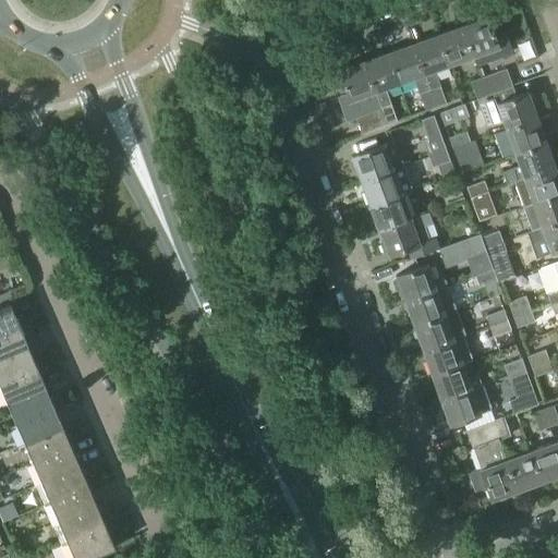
[(462,25),(474,57),(498,48),(487,16),(462,25)]
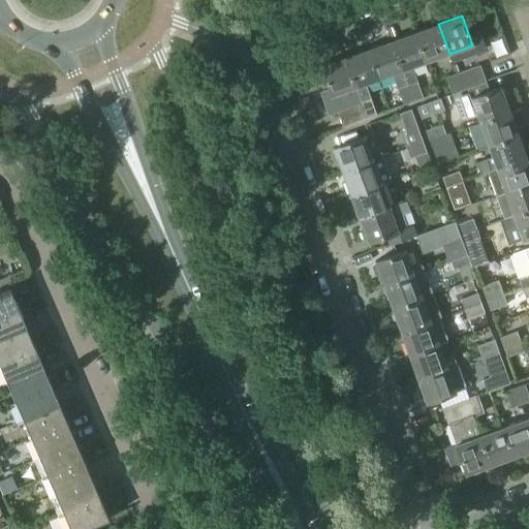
[(429,62),(449,54),(438,24),(415,32),(426,63),(429,62)]
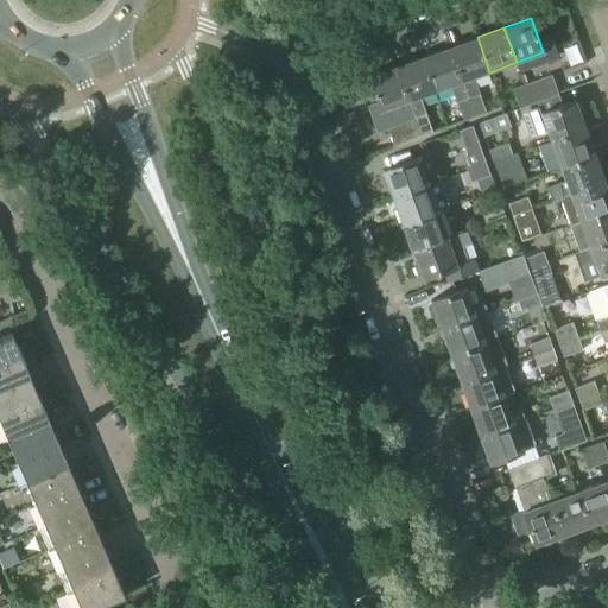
[(476,116),(487,112),(475,77),(489,73),(477,37),(450,46),(463,82),(469,97),(476,116)]
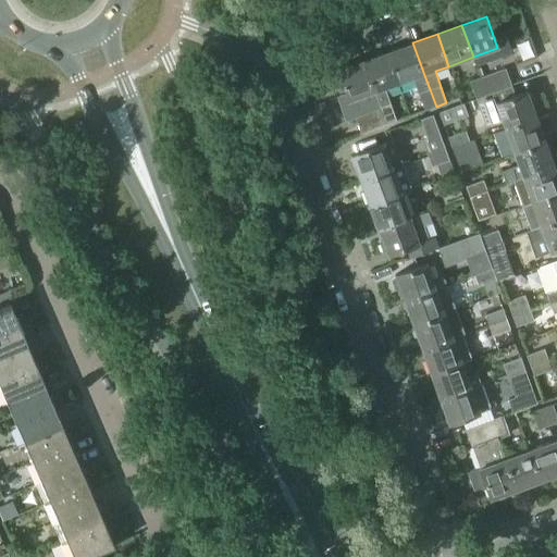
[(412,42),(388,52),(400,84),(415,78),(426,110),(436,107),(430,89),(424,75),(412,42)]
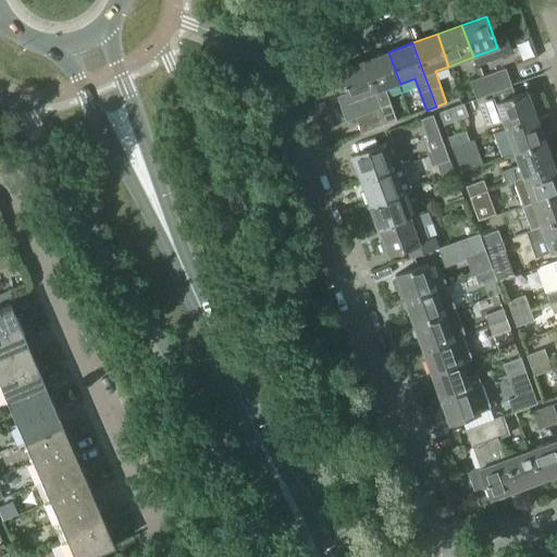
[(363,61),(387,124),(396,121),(384,89),(400,84),(388,52),(363,61)]
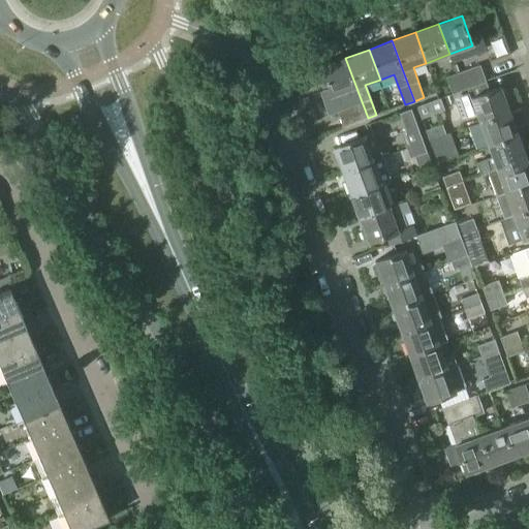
[(321,93),(329,114),(337,111),(343,127),(368,118),(345,58),(321,66),(330,90),(321,93)]
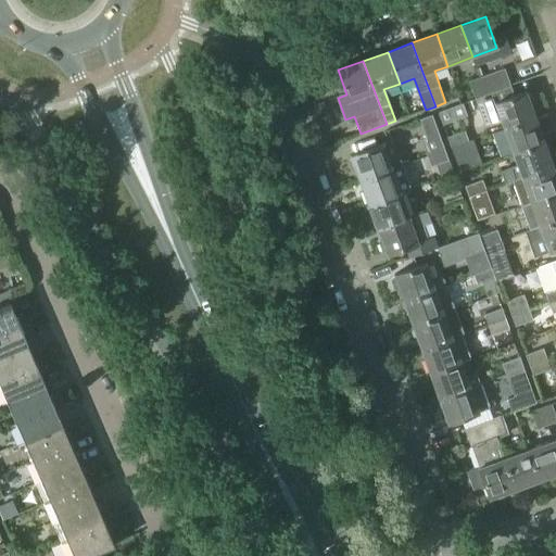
[(491,93),(512,86),(505,68),(480,78),(485,96),(491,93)]
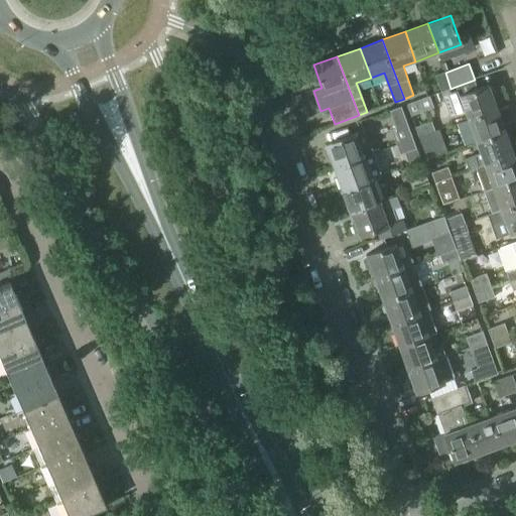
[(442,92),(450,89),(445,73),(436,76),(442,92)]
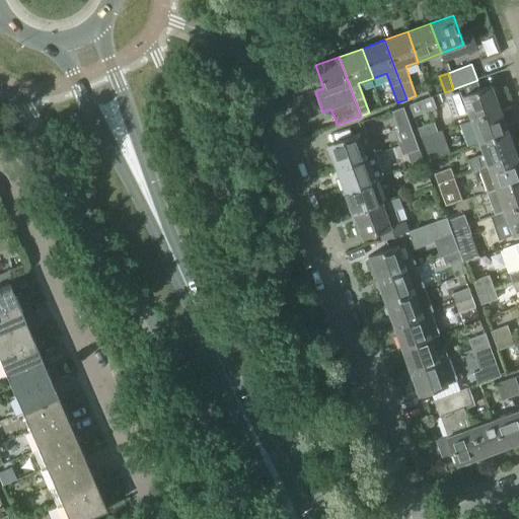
[(471,120),(500,109),(491,86),(480,89),(477,80),(458,87),(459,91),(445,97),(452,117),(468,112),(470,119),(471,120)]
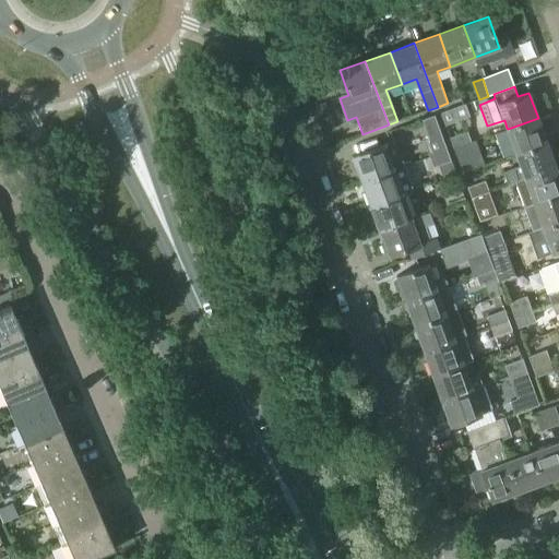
[(444,126),(468,117),(464,105),(440,114),(444,126)]
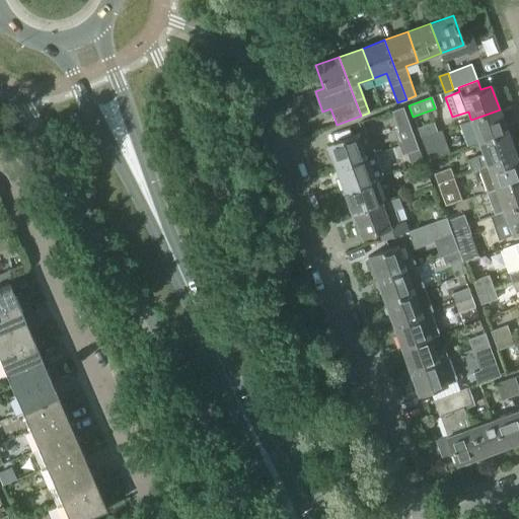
[(479,143),(508,133),(500,109),(471,120),(479,143)]
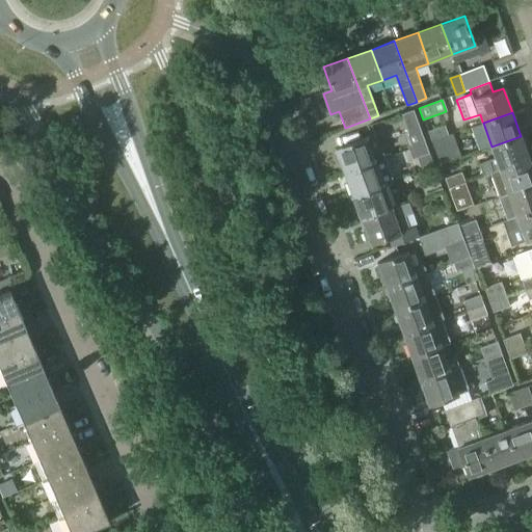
[(427,132),(430,141),(448,135),(444,126),(427,132)]
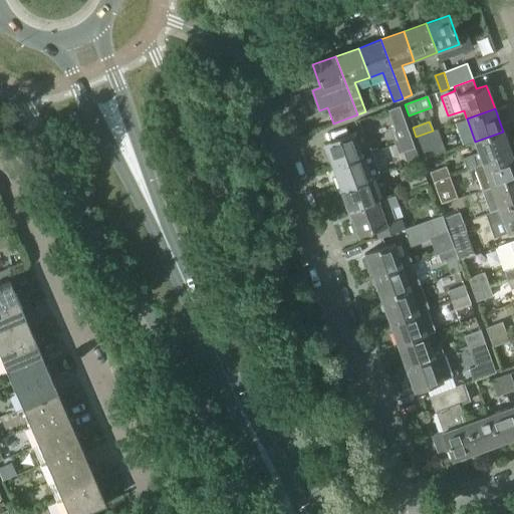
[(391,135),(395,145),(411,139),(408,129),(391,135)]
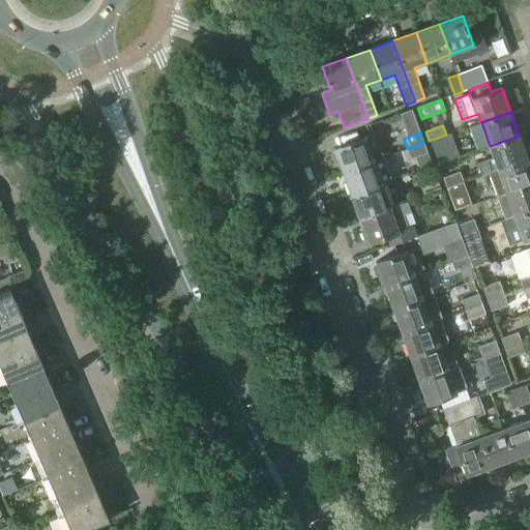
[(340,163),(343,172),(375,160),(383,157),(375,134),(365,137),(334,148),(335,151),(333,153),(336,162),(340,163)]
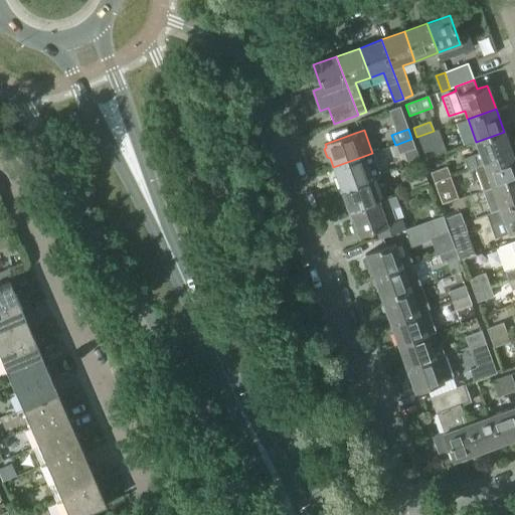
[(421,149),(442,142),(438,130),(434,131),(416,137),(421,149)]
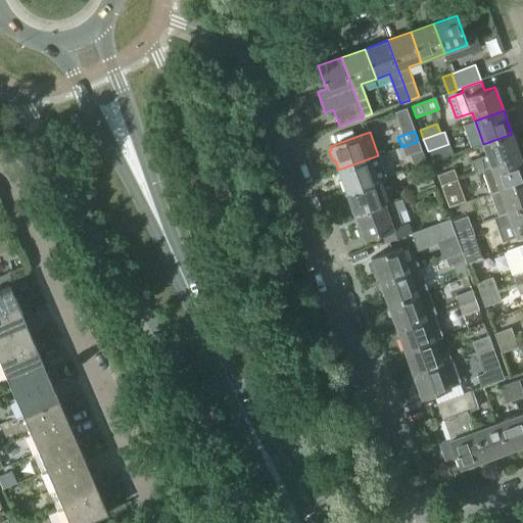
[(491,168),(520,157),(512,134),(483,144),(491,167),(491,168)]
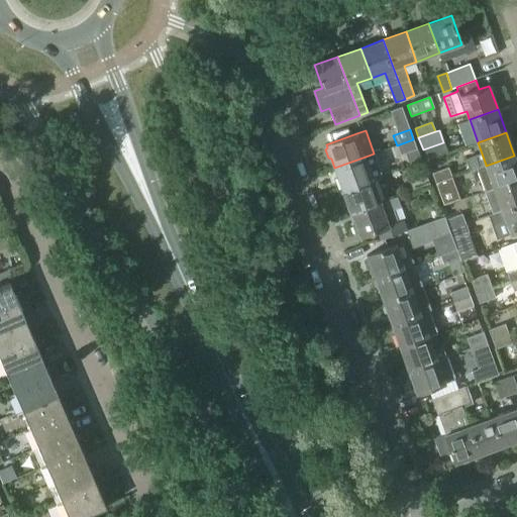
[(413,139),(397,145),(400,154),(416,148),(413,139)]
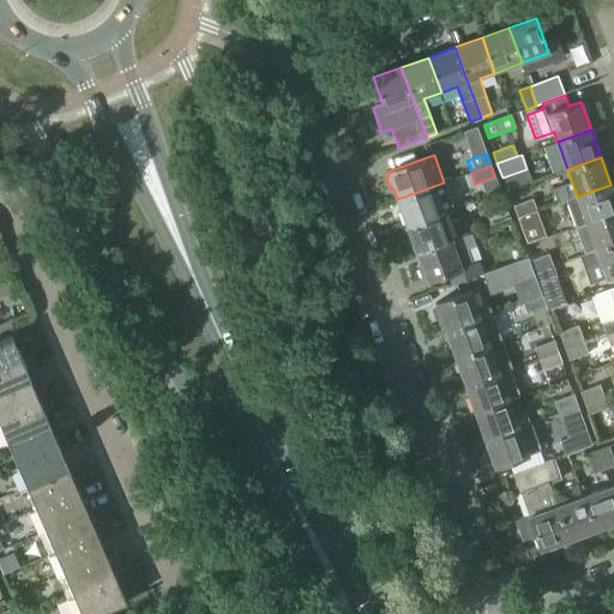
[(613,193),(611,185),(577,197),(577,196),(565,199),(576,228),(587,223),(613,212),(613,193)]
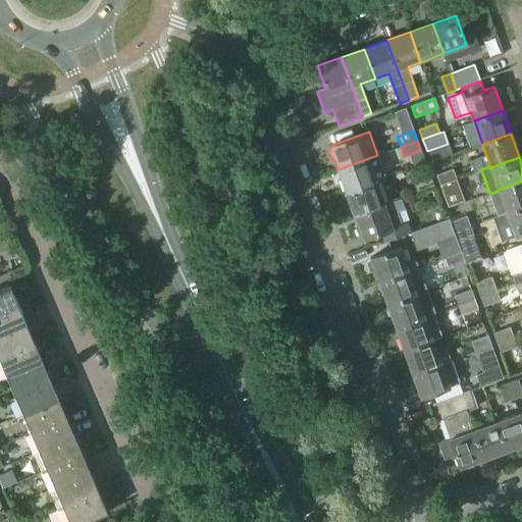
[(337,169),(347,193),(377,181),(369,158),(337,169)]
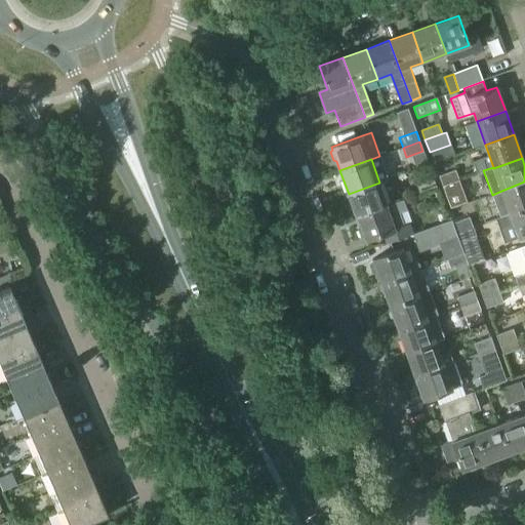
[(456,171),(439,176),(443,186),(459,179),(456,171)]
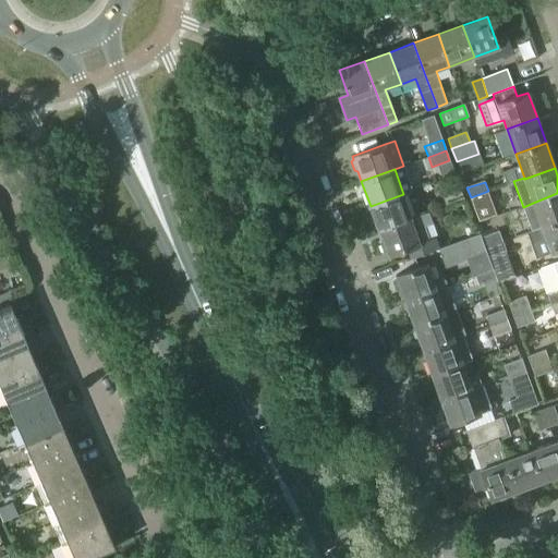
[(463,199),(460,190),(441,196),(446,206),(463,199)]
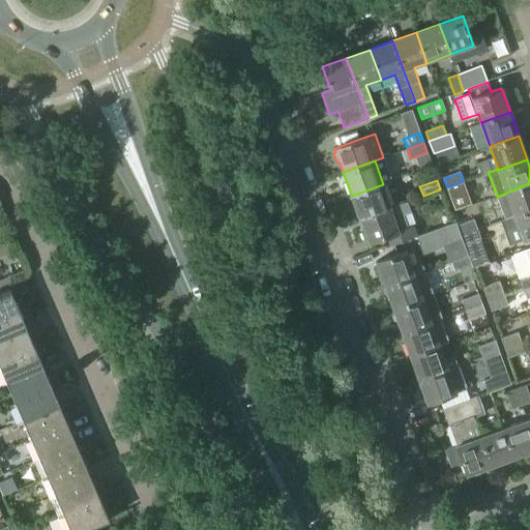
[(464,181),(447,187),(454,208),(471,201),(468,192),(464,181)]
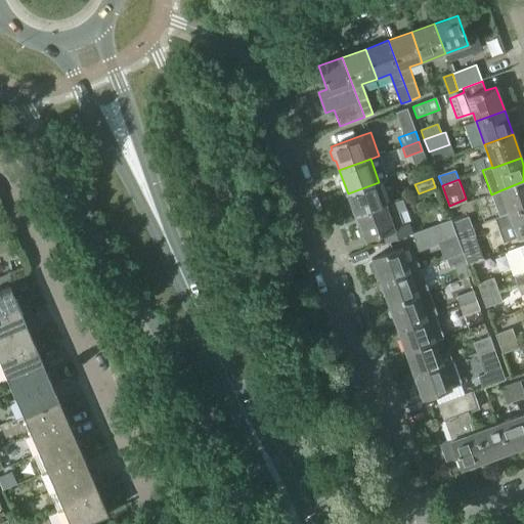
[(499,218),(510,214),(509,214),(523,208),(523,181),(500,190),(491,194),(499,218)]
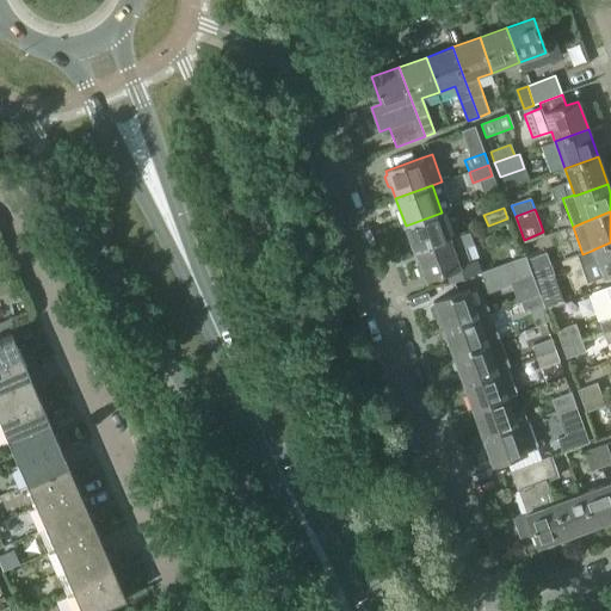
[(406,226),(415,252),(451,239),(442,213),(406,226)]
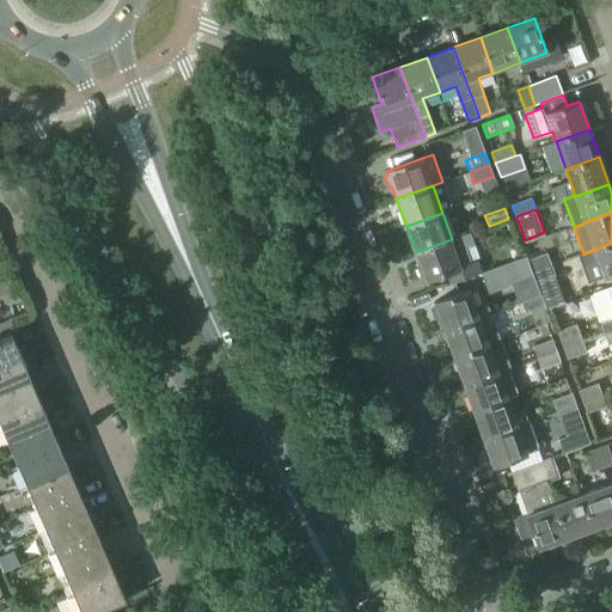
[(427,280),(445,274),(448,283),(482,271),(477,259),(471,262),(466,248),(473,244),(470,233),(452,239),(416,252),(421,264),(418,267),(422,276),(426,277),(427,280)]
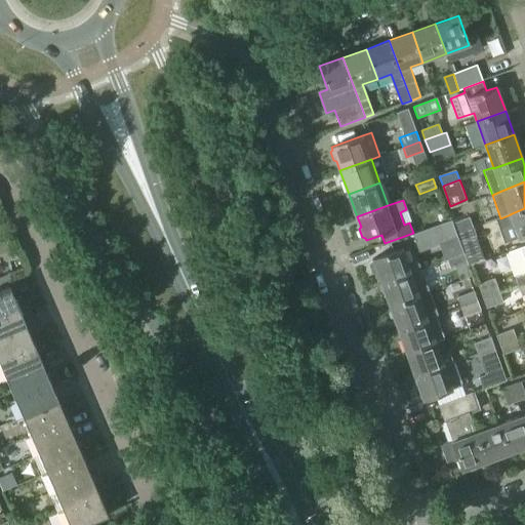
[(511,214),(500,218),(496,219),(506,242),(524,235),(524,208),(510,214),(511,214)]
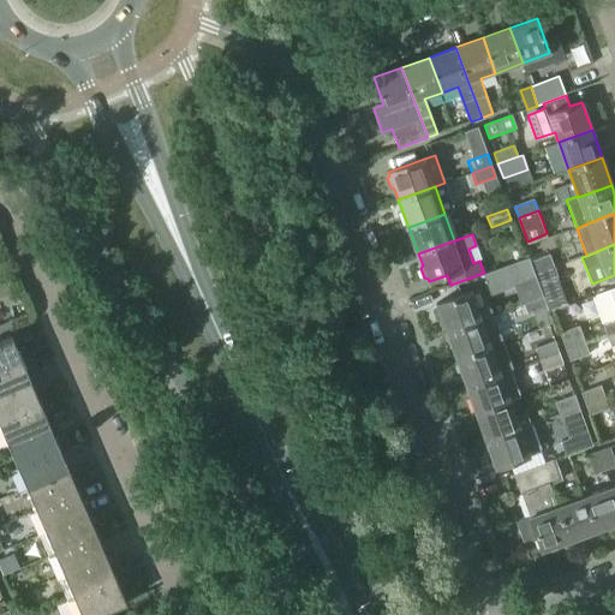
[(536,274),(555,267),(551,256),(531,262),(536,274)]
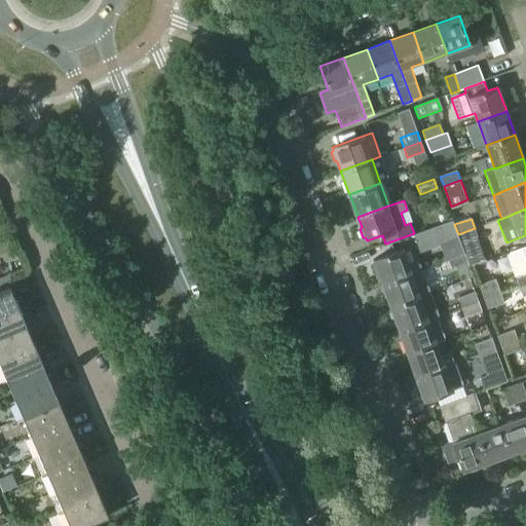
[(459,237),(458,234),(454,224),(453,220),(413,235),(419,252),(459,237)]
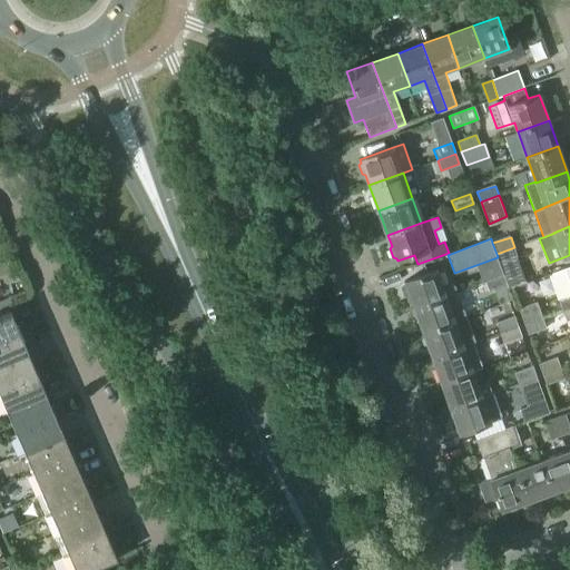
[(498,257),(500,265),(518,258),(514,247),(497,254),(498,257)]
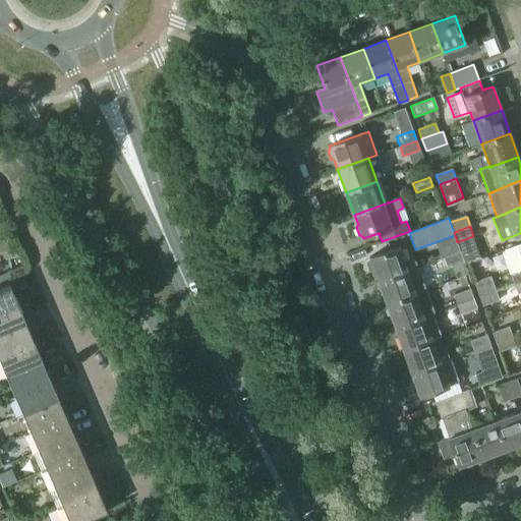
[(520,243),(505,249),(513,273),(510,274),(514,285),(520,282),(520,243)]
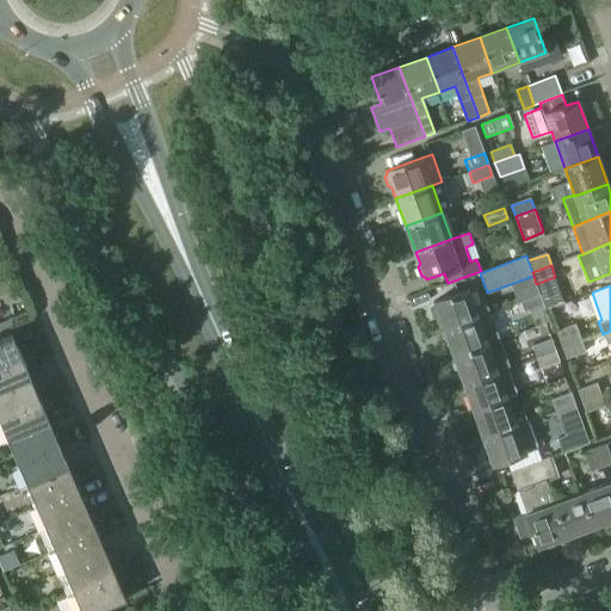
[(444,329),(479,316),(469,289),(433,302),(434,306),(432,308),(436,316),(439,318),(444,329)]
